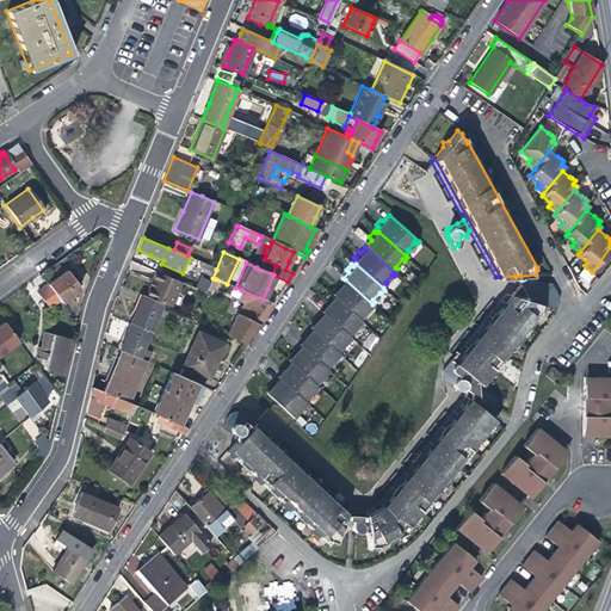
[(66,270),(47,284),(59,301),(60,302),(73,294),(80,288),(76,284),(79,282),(72,272),(69,275),(66,270)]
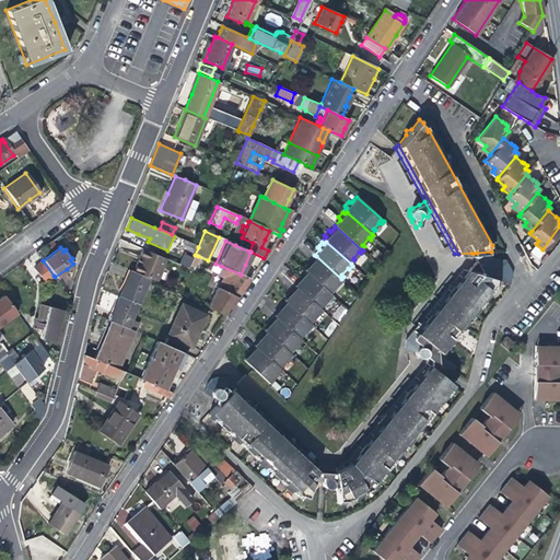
[(137,264),(133,271),(148,278),(158,281),(167,259),(143,248),(140,256),(139,256),(137,260),(136,264),(137,264)]
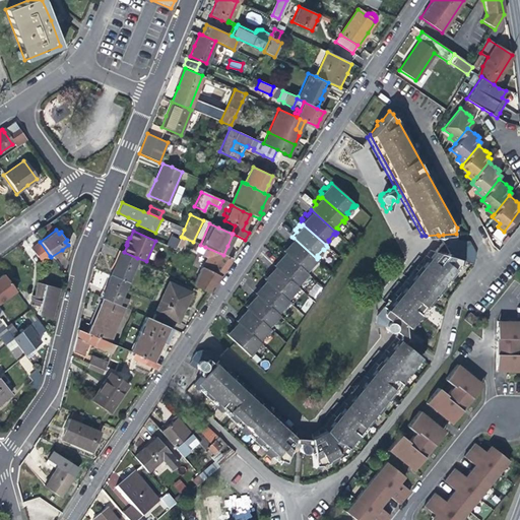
[(179,249),(184,238),(181,237),(176,247),(179,249)]
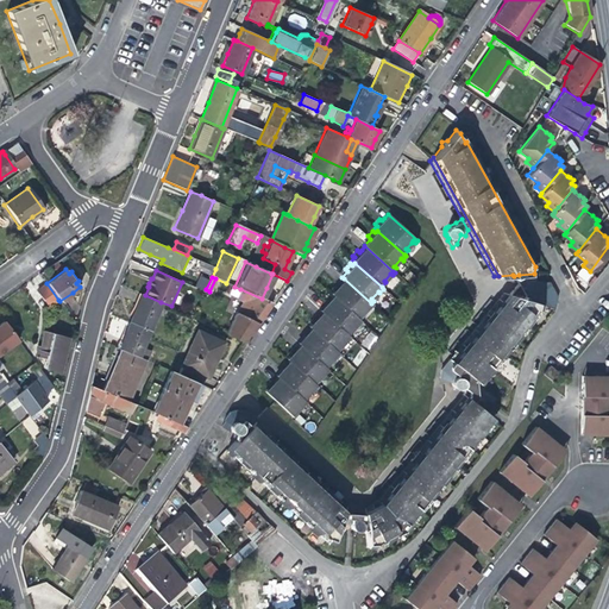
[(507,351),(539,309),(541,303),(554,308),(558,296),(551,282),(535,278),(523,277),(520,284),(527,293),(523,297),(508,292),(477,331),(453,362),(450,359),(441,370),(440,380),(452,381),(452,382),(452,383),(452,384),(453,384),(453,385),(454,387),(456,387),(457,388),(458,388),(459,388),(460,387),(462,387),(464,388),(464,393),(463,394),(466,397),(470,400),(477,399),(482,393),(475,380),(482,384),(483,382),(507,351)]
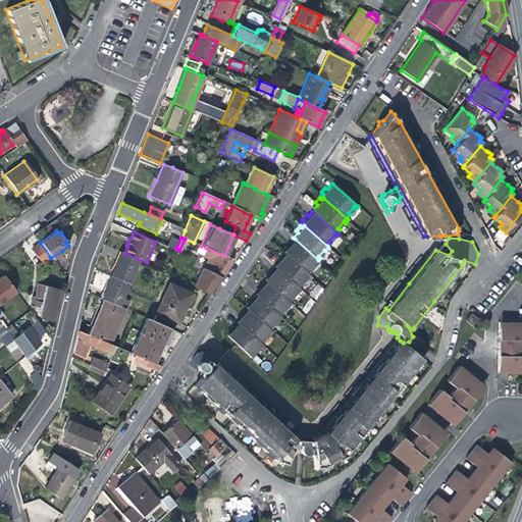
[(318,260),(295,239),(291,244),(290,244),(288,243),(286,245),(284,247),(285,249),(283,251),(285,253),(309,273),(312,270),(310,269),(315,262),(317,264),(318,262),(320,261),(318,260)]
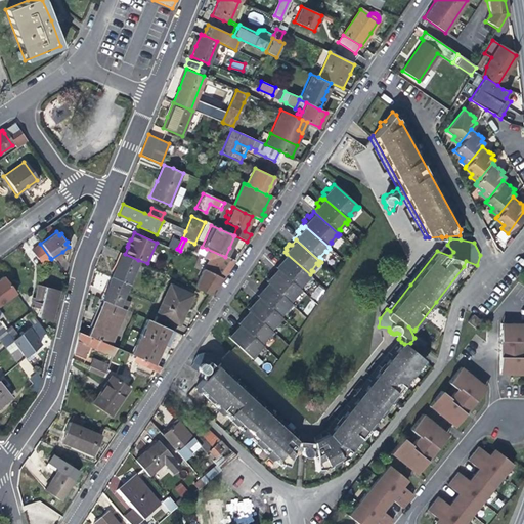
[(41,264),(50,258),(40,244),(31,251),(41,264)]
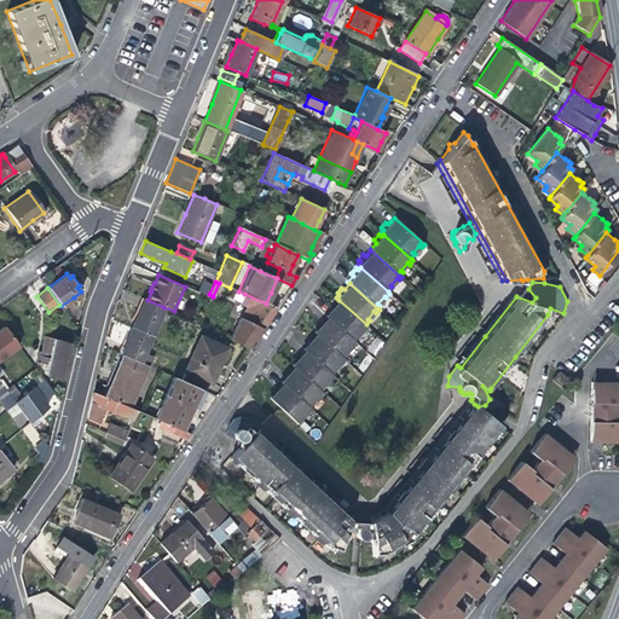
[(266,304),(244,294),(239,302),(247,306),(238,317),(229,340),(248,348),(256,337),(264,327),(276,308),(266,304)]
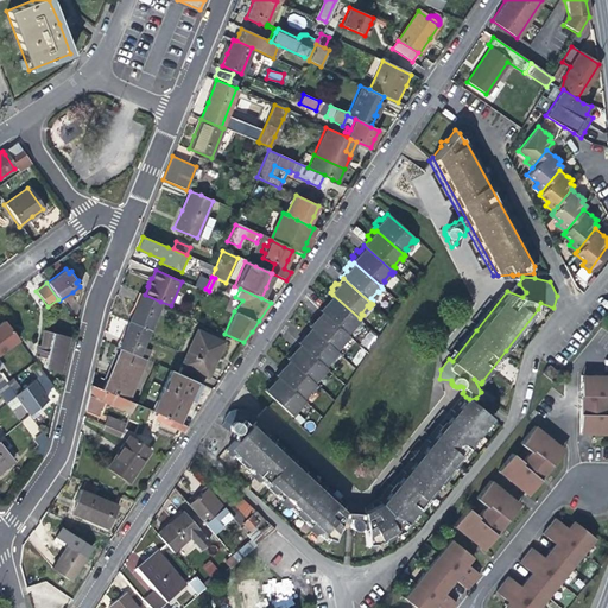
[(507,291),(502,290),(500,292),(472,328),(449,359),(453,361),(476,330),(507,291)]
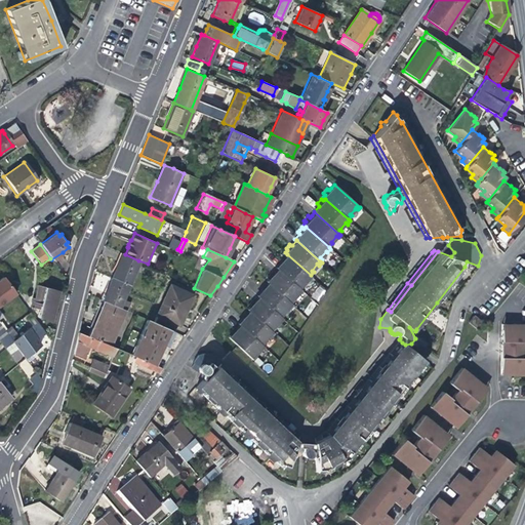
[(129,284),(138,260),(125,254),(121,252),(116,264),(111,277),(129,284)]
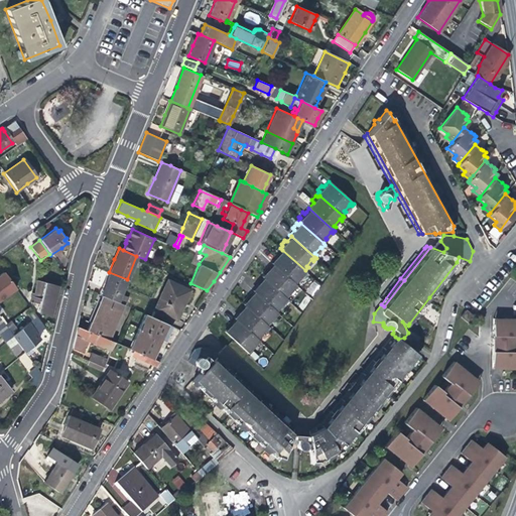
[(305,270),(282,250),(280,253),(278,251),(276,253),(273,256),(275,257),(271,262),(271,263),(295,284),(297,282),(296,280),(302,273),(304,275),(306,272),(305,270)]
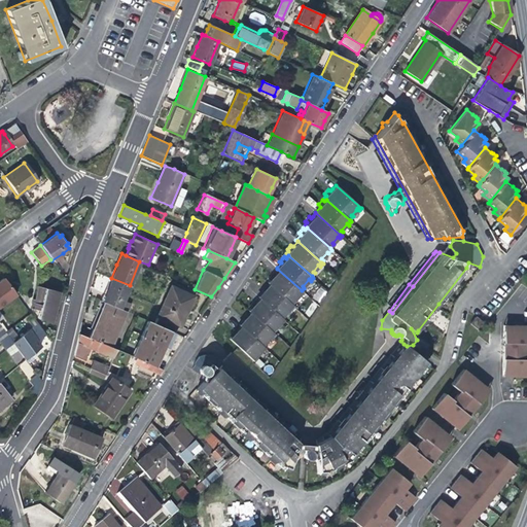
[(302,290),(277,269),(274,273),(272,275),(271,273),(267,277),(269,279),(267,281),(269,283),(293,305),(295,301),(294,300),(300,292),(302,294),(304,292),(302,290)]
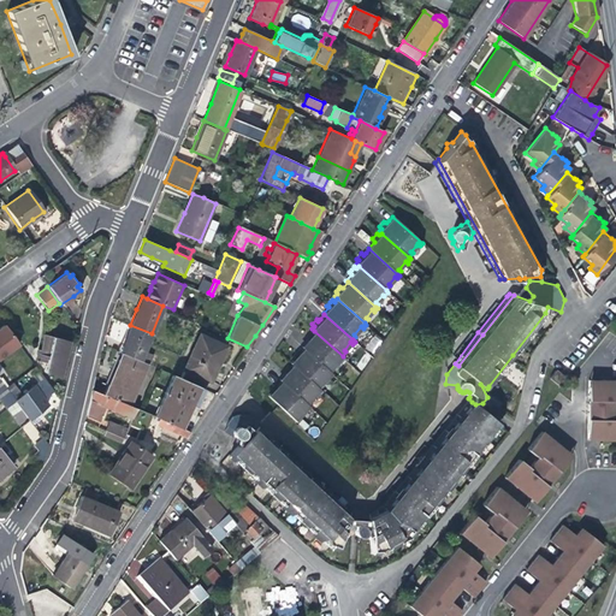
[(152,333),(130,325),(126,336),(119,353),(120,354),(137,360),(146,363),(149,365),(153,355),(146,351),(148,343),(149,341),(152,333)]
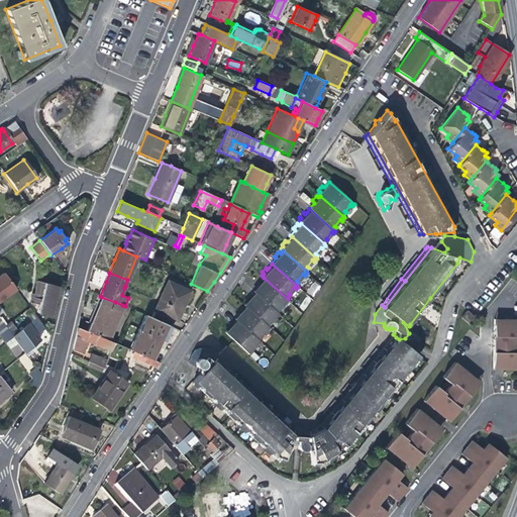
[(0,277),(0,302),(17,290),(12,284),(5,274),(0,277)]
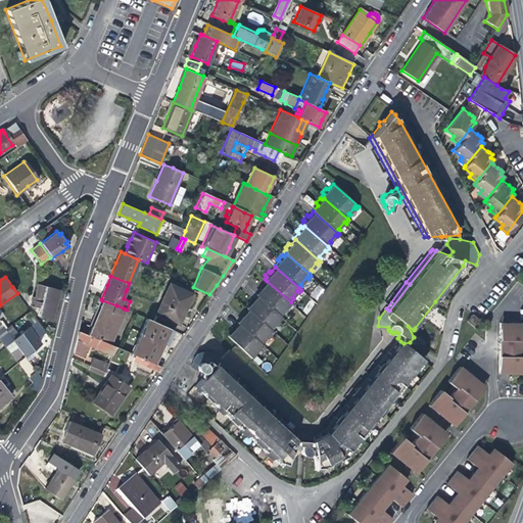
[(291,302),(267,281),(265,284),(263,282),(260,284),(258,287),(259,289),(255,294),(256,294),(281,316),(283,314),(282,312),(287,305),(289,307),(292,303),(291,302)]
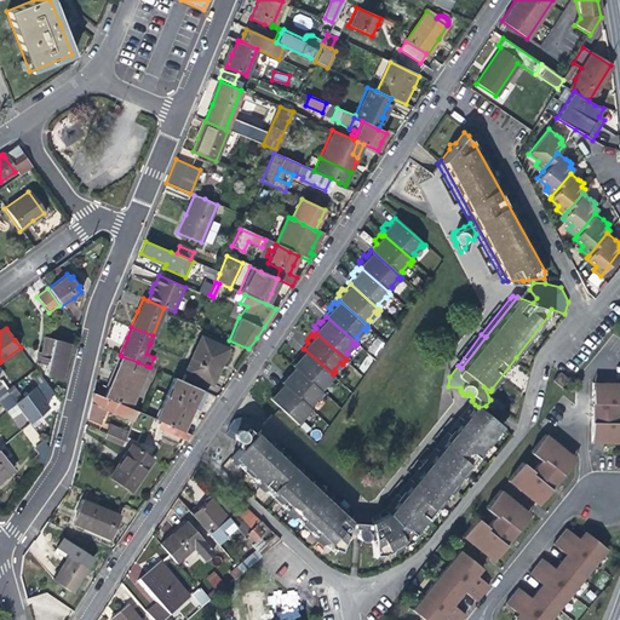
[(200,337),(181,380),(204,391),(207,392),(217,369),(227,348),(200,337)]
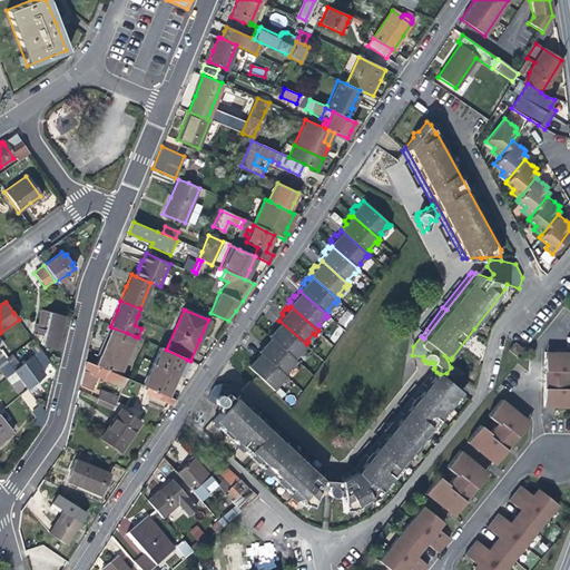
[(58,336),(64,316),(58,314),(58,312),(55,311),(53,314),(41,311),(38,324),(35,323),(33,333),(43,335),(41,343),(43,344),(42,350),(45,353),(53,355),(58,336)]
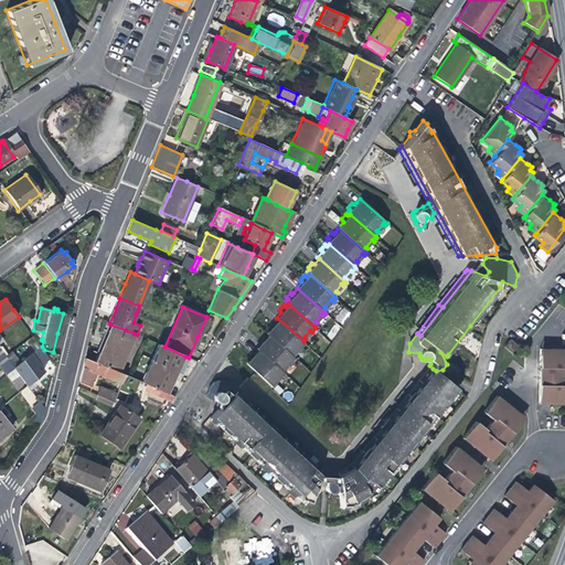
[(342,308),(336,320),(343,323),(350,312),(342,308)]
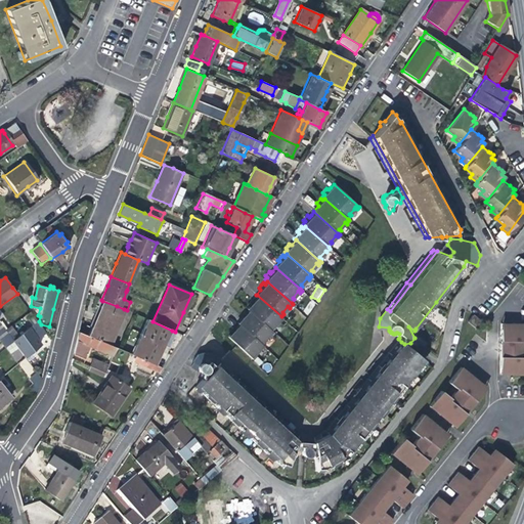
[(281,316),(257,295),(252,301),(251,300),(249,302),(248,304),(249,305),(247,308),(249,310),(272,331),(275,326),(274,325),(279,318),(281,320),(284,318),(281,316)]
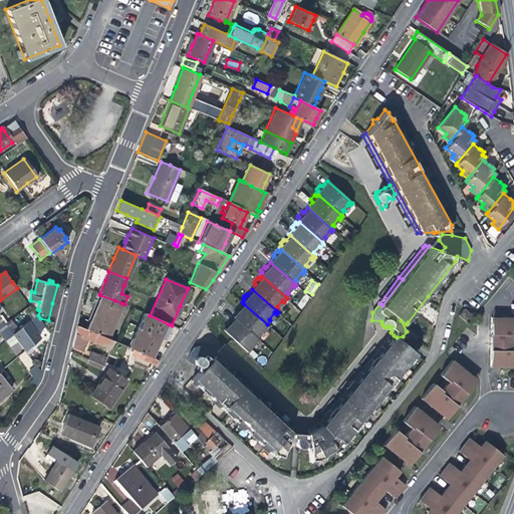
[(108,338),(121,303),(114,300),(100,295),(93,313),(87,329),(108,338)]
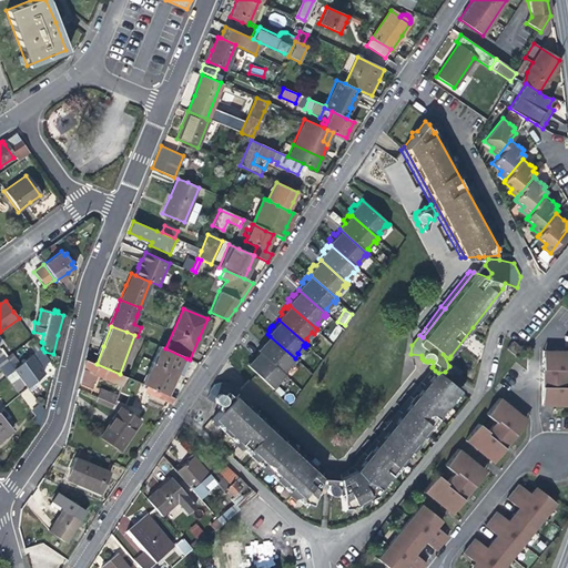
[(295,358),(270,336),(267,338),(265,336),(263,338),(260,343),(262,344),(257,351),(284,374),(287,371),(285,369),(292,363),(294,364),(297,361),(295,358)]
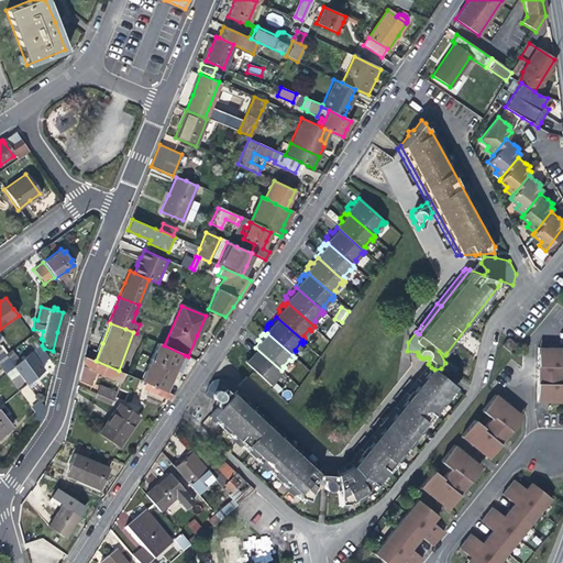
[(150,383),(148,384),(164,392),(167,383),(174,368),(178,371),(181,363),(185,355),(164,345),(158,342),(142,379),(150,383)]
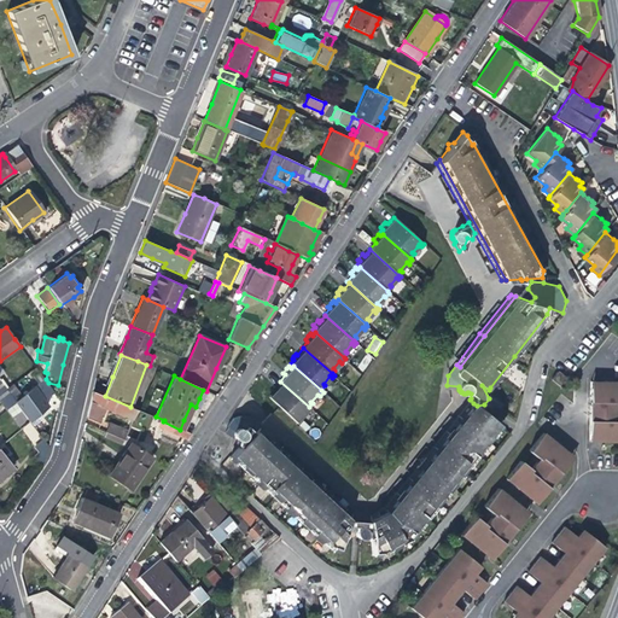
[(46,380),(15,403),(29,421),(41,413),(48,407),(44,401),(54,394),(46,380)]
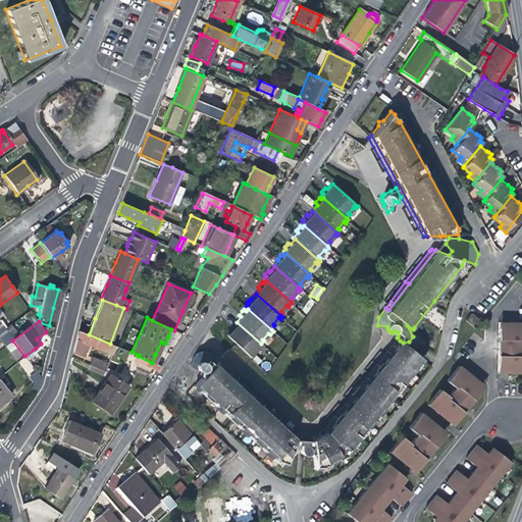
[(508,328),(498,327),(498,350),(498,366),(508,366),(508,369),(508,372),(521,372),(521,352),(519,353),(519,342),(521,342),(521,321),(508,322),(508,325),(508,328)]
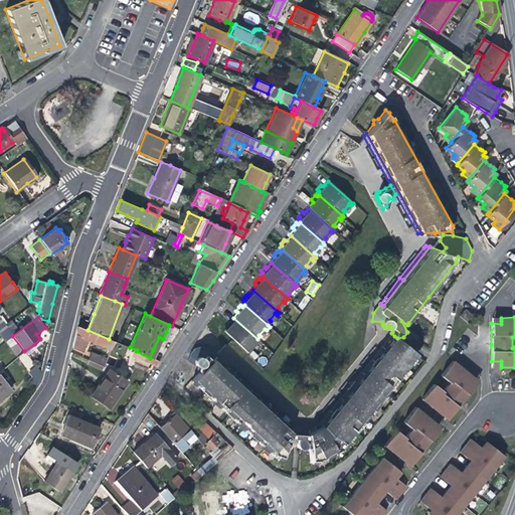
[(0,336),(4,343),(12,336),(5,326),(0,318),(0,329),(0,330),(0,336)]
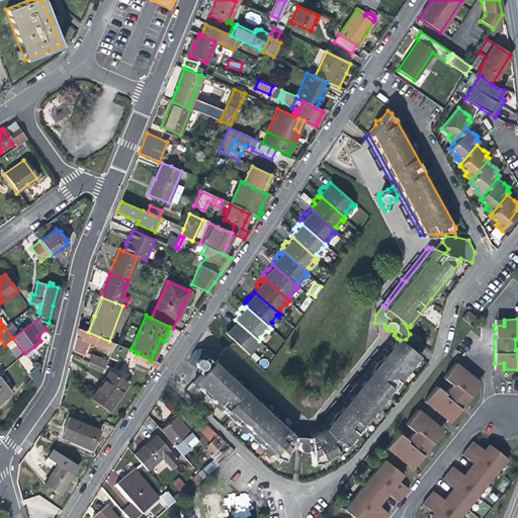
[(259,341),(235,320),(230,325),(229,324),(228,326),(225,329),(226,330),(224,333),(233,340),(250,355),(253,352),(251,350),(257,343),(259,345),(261,343),(259,341)]
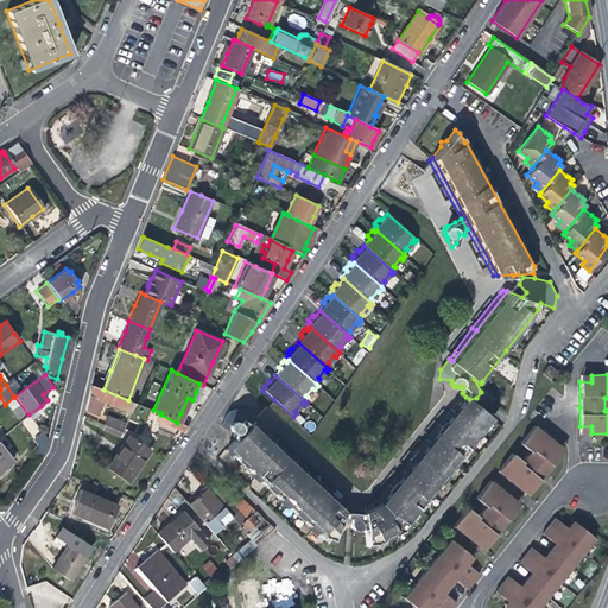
[(133,403),(128,400),(103,390),(92,385),(88,397),(86,409),(99,415),(103,403),(130,412),(133,403)]
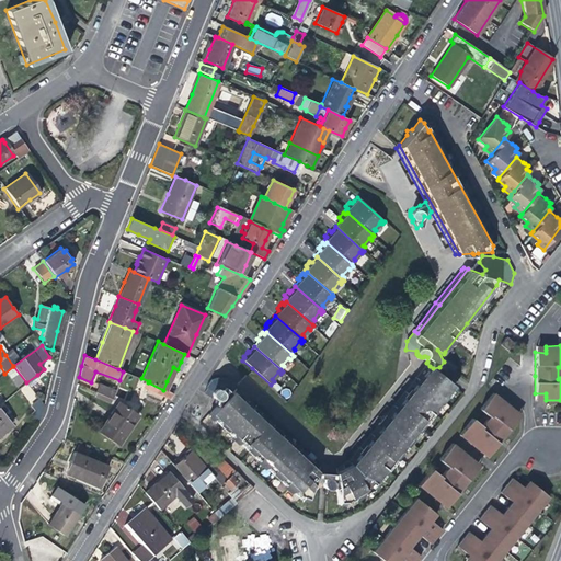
[(348,459),(334,469),(335,473),(353,462),(430,366),(426,363),(348,459)]
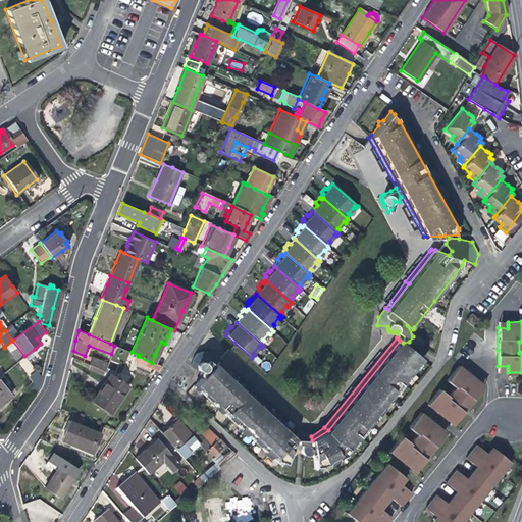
[(297,434),(295,439),(301,446),(301,452),(301,453),(302,454),(303,454),(303,455),(304,455),(305,455),(306,455),(307,455),(308,453),(311,455),(314,460),(316,470),(320,470),(347,455),(423,360),(403,343),(400,341),(328,430),(312,440),(311,436),(310,435),(310,433),(299,432),(299,434),(297,433),(297,434)]
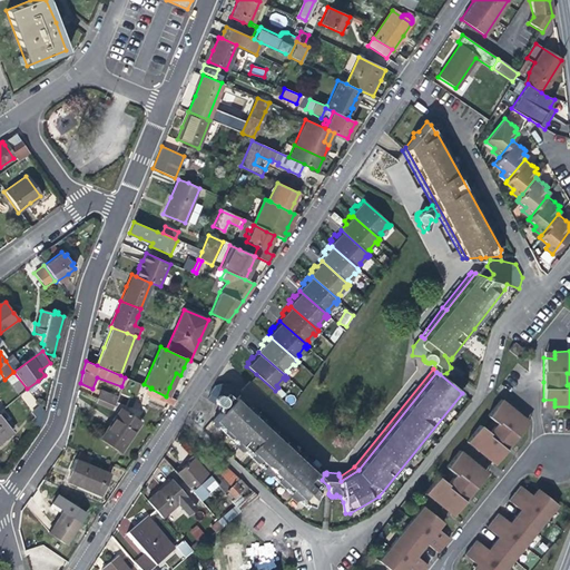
[(317,492),(322,480),(233,400),(238,394),(241,392),(233,385),(222,384),(220,394),(216,395),(216,396),(215,396),(214,396),(214,397),(214,399),(214,400),(213,400),(213,401),(214,401),(214,402),(214,403),(215,403),(215,404),(218,405),(218,411),(220,413),(212,422),(303,505),(311,509),(315,498),(320,495),(317,492)]
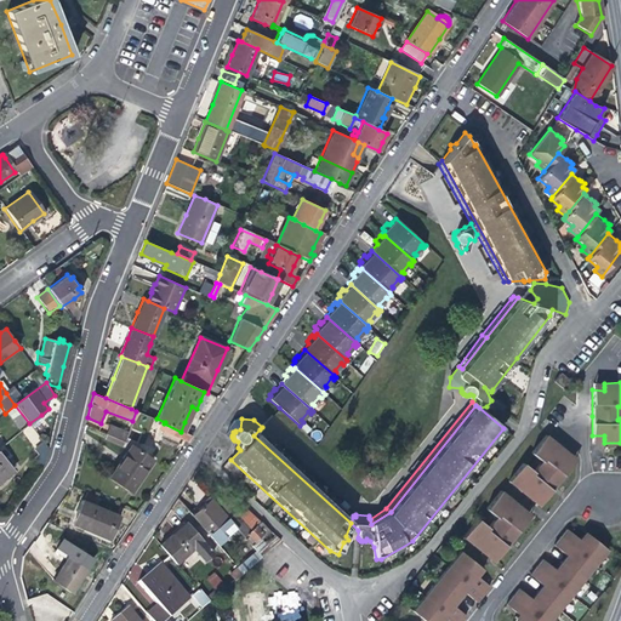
[(178,438),(187,442),(191,436),(181,432),(164,423),(161,431),(178,438)]
